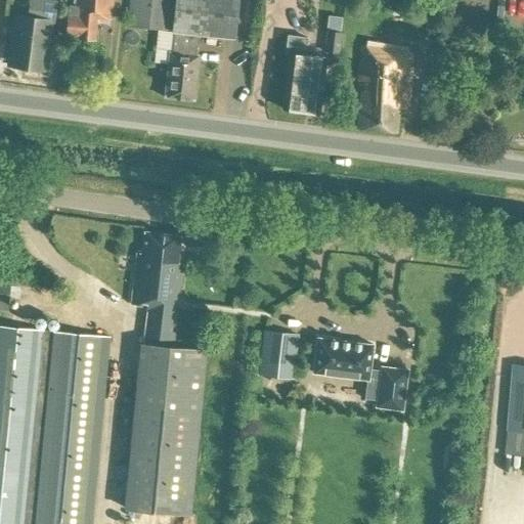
[(15,30),(13,29),(10,46),(13,46),(10,66),(44,71),(51,20),(53,20),(55,3),(36,0),(30,0),(28,16),(17,15),(15,30)]
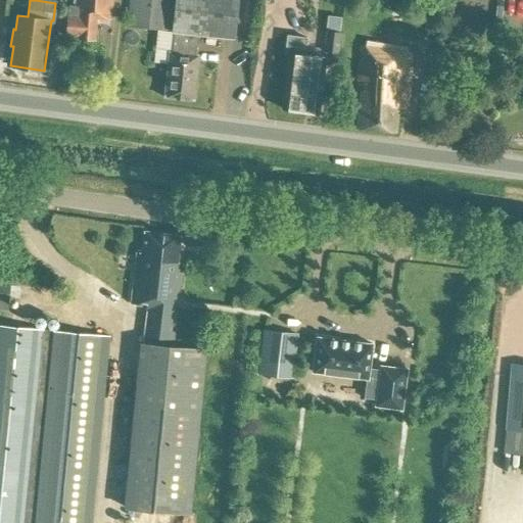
[(96,17),(111,18),(112,0),(75,0),(75,6),(68,5),(67,15),(65,35),(77,36),(77,38),(94,40),(96,17)]
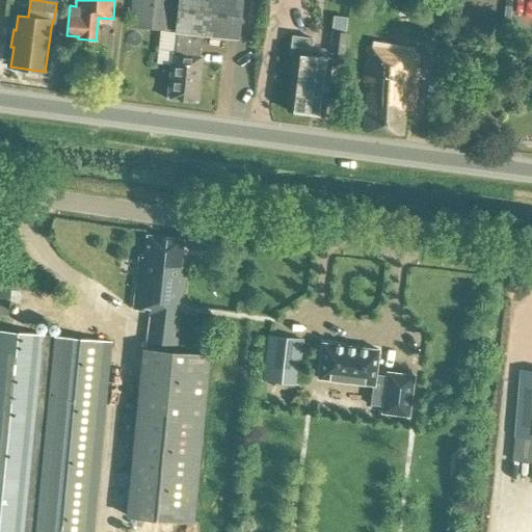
[(174,0),(131,0),(129,27),(170,31),(174,0)]
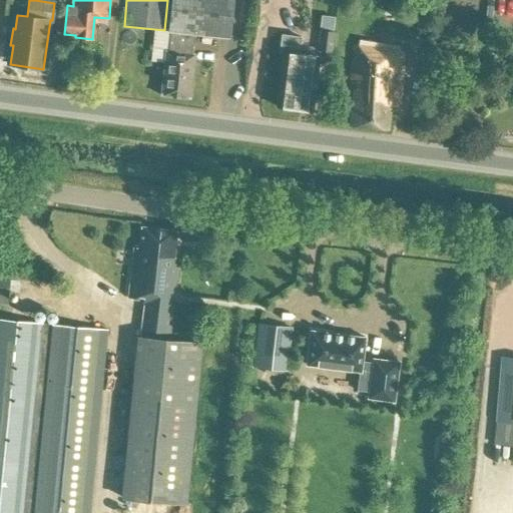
[(170,0),(168,30),(170,31),(167,51),(165,50),(160,94),(189,98),(194,54),(191,53),(193,33),(229,37),(233,0),(170,0)]
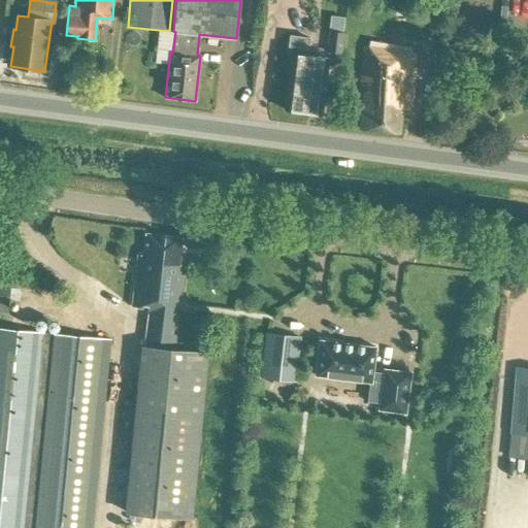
[(342,55),(344,32),(329,30),(326,53),(342,55)]
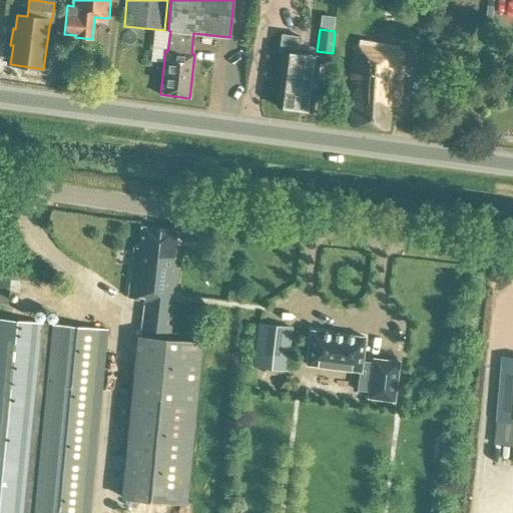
[(276,106),(312,111),(319,57),(298,54),(300,37),(282,35),(279,52),(283,53),(276,106)]
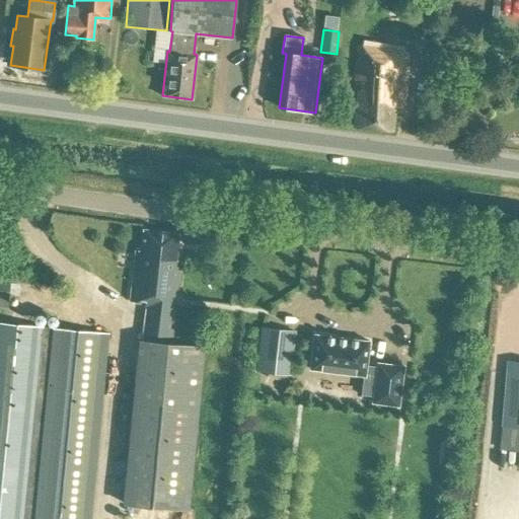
[(408,53),(359,47),(354,88),(358,88),(354,127),(391,131),(393,106),(402,106),(408,53)]
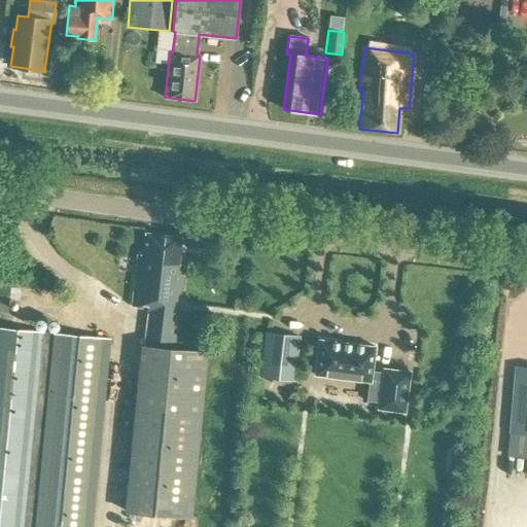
[(146,308),(142,345),(140,345),(125,511),(189,517),(205,351),(173,348),(183,266),(178,265),(181,238),(145,234),(143,255),(137,254),(131,306),(146,308)]
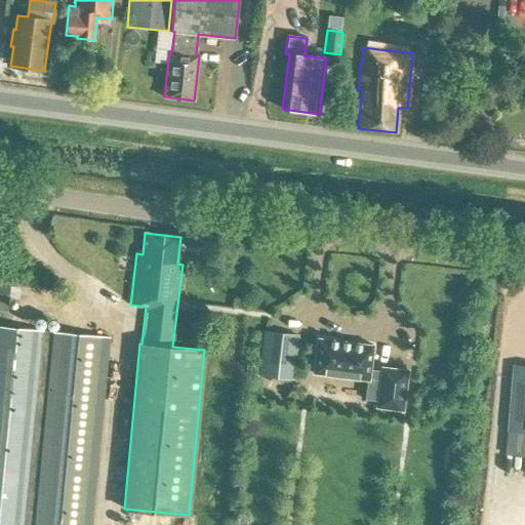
[(0,524),(90,524),(109,336),(0,326),(0,524)]
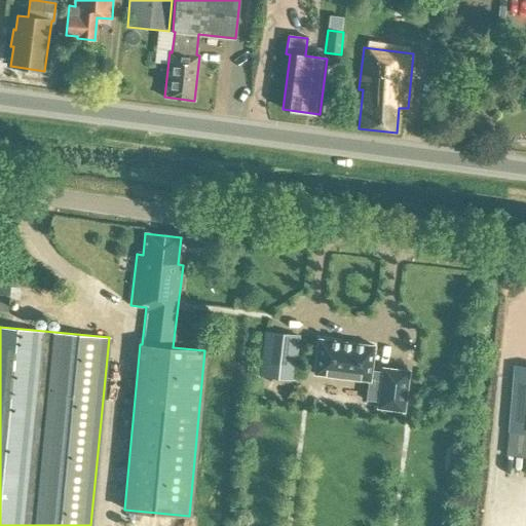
[(260,375),(293,379),(298,336),(265,332),(260,375)]
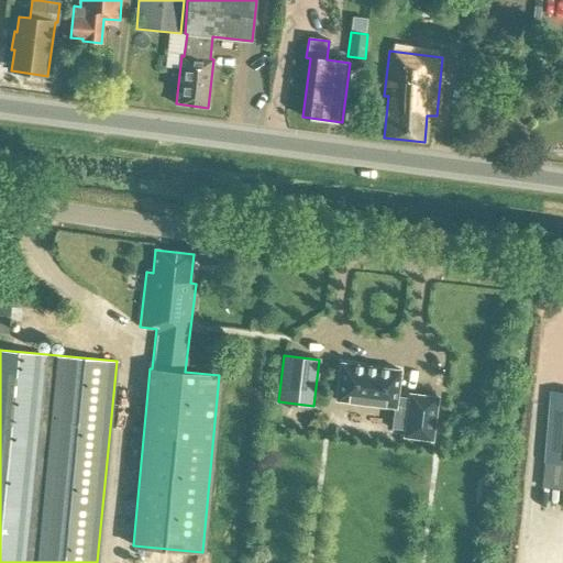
[(401,368),(340,361),(334,400),(394,408),(390,428),(403,430),(403,438),(432,441),(439,396),(408,393),(407,397),(398,396),(401,368)]
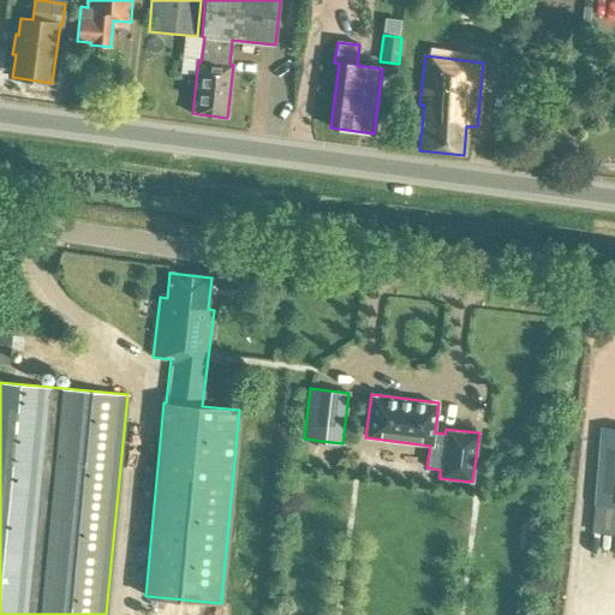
[(614,430),(602,429),(595,502),(591,544),(614,545),(614,430)]
